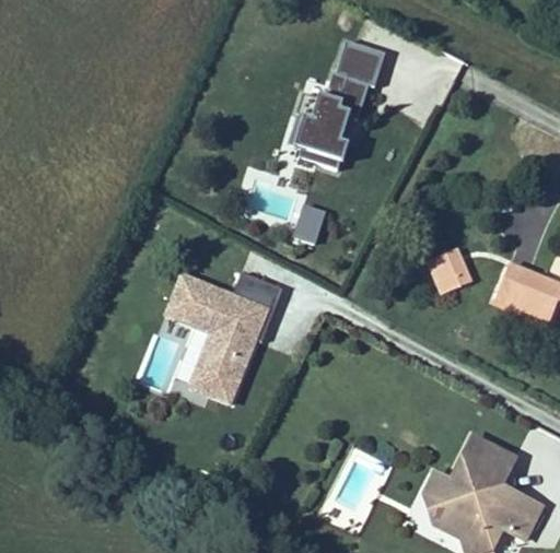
[(360,119),(370,84),(376,86),(386,53),(347,40),(337,73),(335,72),(326,99),(304,93),(298,114),(312,118),(300,157),(339,169),(348,142),(342,141),(350,117),(360,119)]
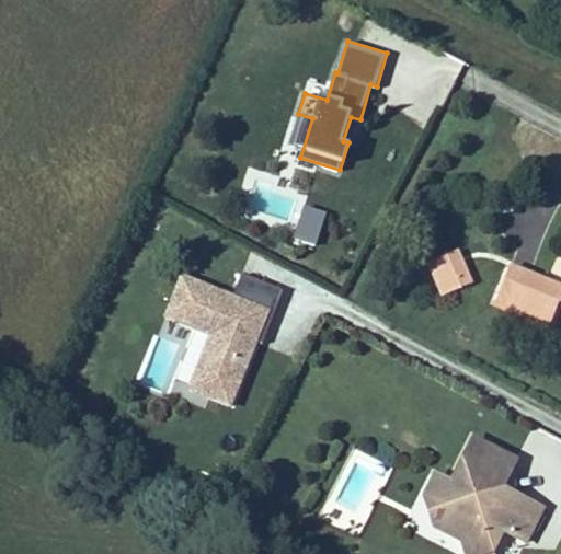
[(315,242),(324,210),(304,204),(294,235),(315,242)]
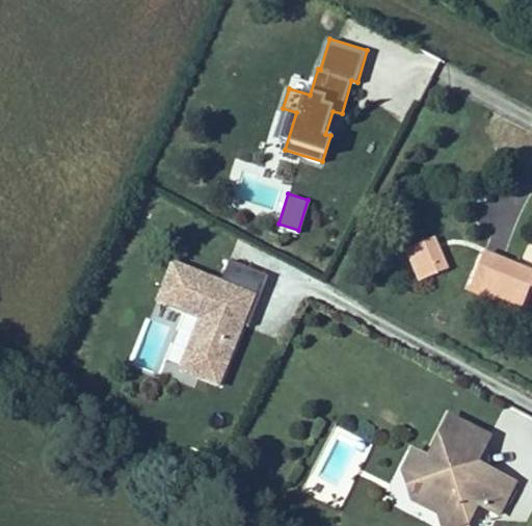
[(434,234),(404,246),(417,279),(448,266),(434,234)]
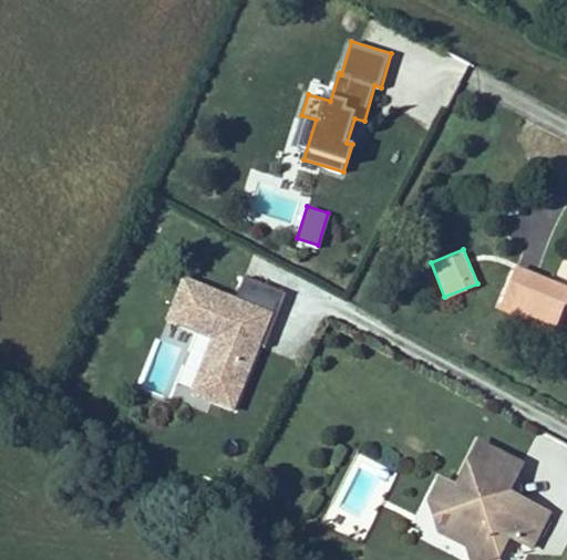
[(566,289),(514,268),(501,300),(556,322),(564,303),(566,304),(566,289)]
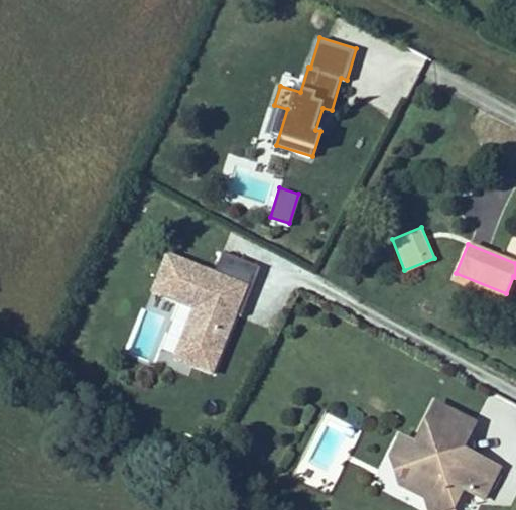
[(233,309),(238,298),(247,302),(262,265),(225,250),(216,271),(165,250),(148,290),(190,307),(170,358),(212,375),(237,311),(233,309)]
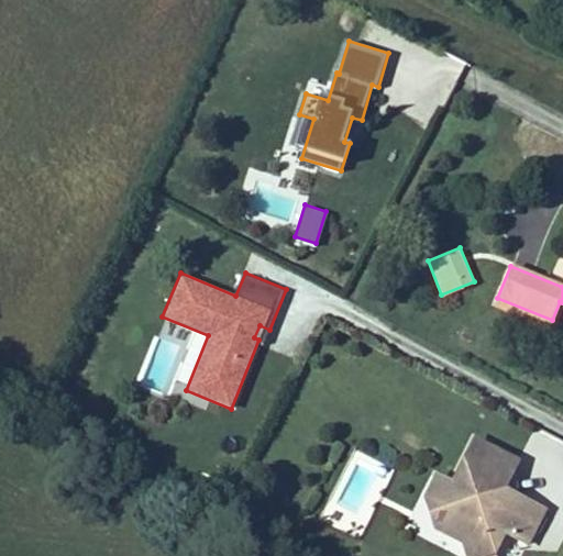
[(265,342),(269,330),(260,325),(254,337),(258,340),(265,342)]
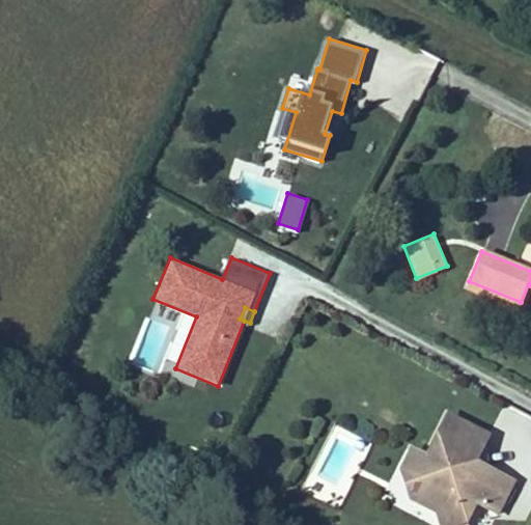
[(477,466),(488,439),(447,421),(430,461),(414,453),(404,475),(424,484),(415,504),(442,517),(444,524),(470,524),(466,509),(479,507),(501,516),(515,481),(477,466)]
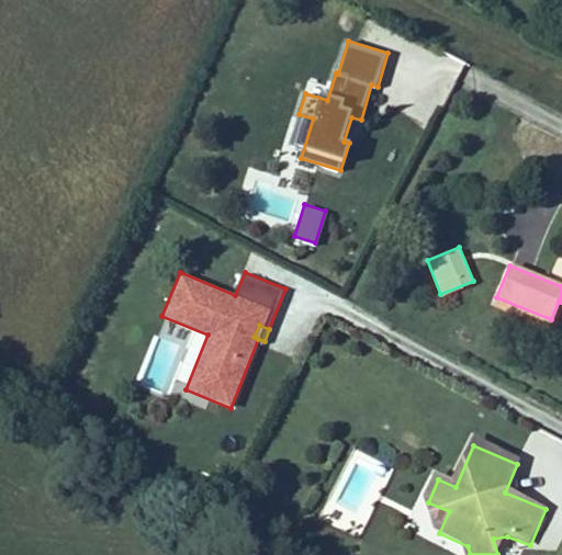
[(501,554),(507,536),(493,539),(497,554),(501,554)]
